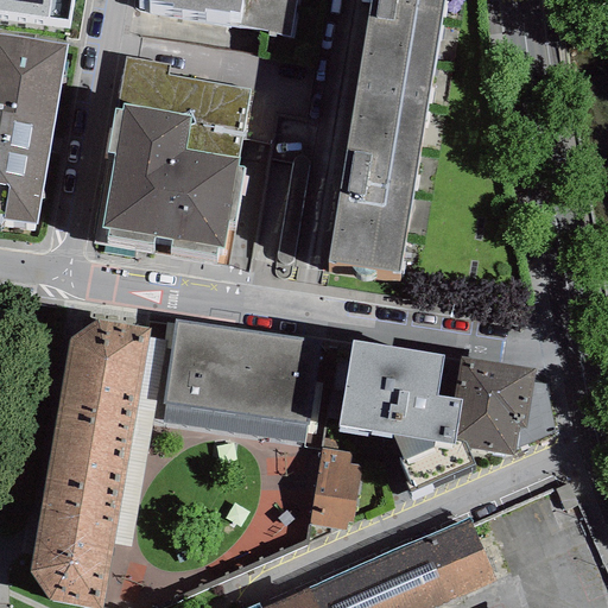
[(77,0),(0,0),(0,13),(75,24),(77,0)]
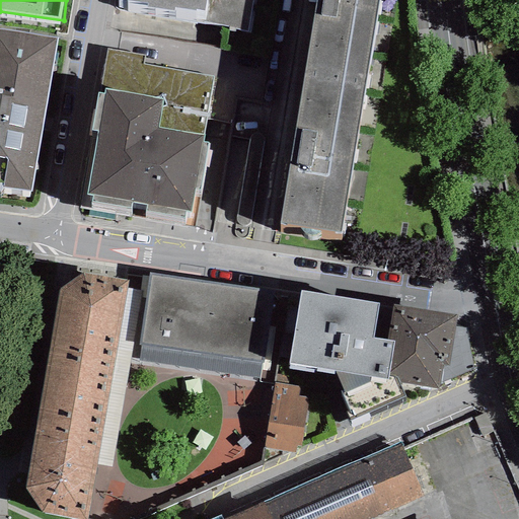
[(126,0),(127,0),(146,3),(146,6),(174,10),(174,8),(195,11),(196,9),(204,11),(206,0),(126,0)]
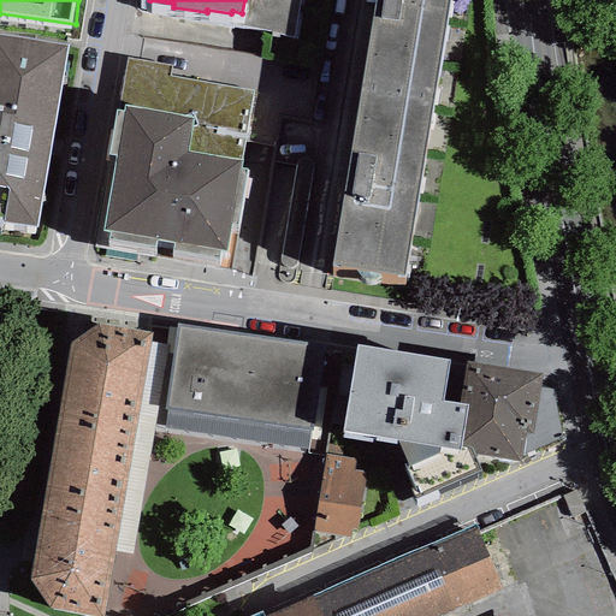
[(300,0),(244,0),(242,13),(241,27),(294,36),(300,0)]
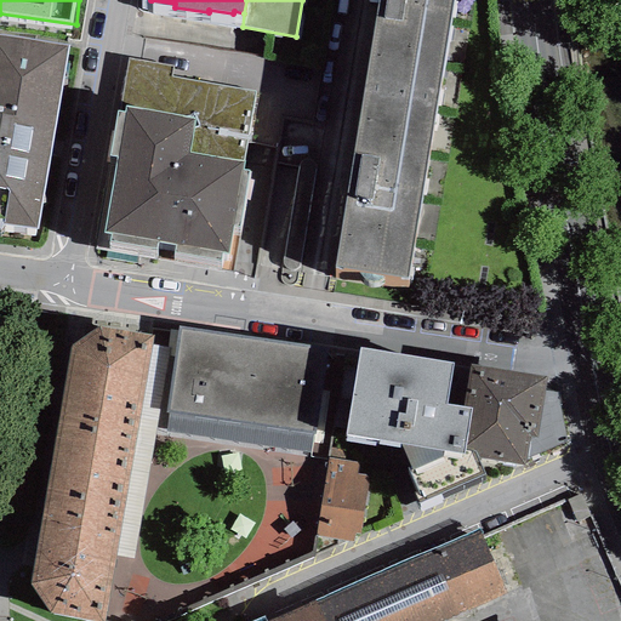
[(454,0),(379,0),(365,86),(438,98),(454,0)]
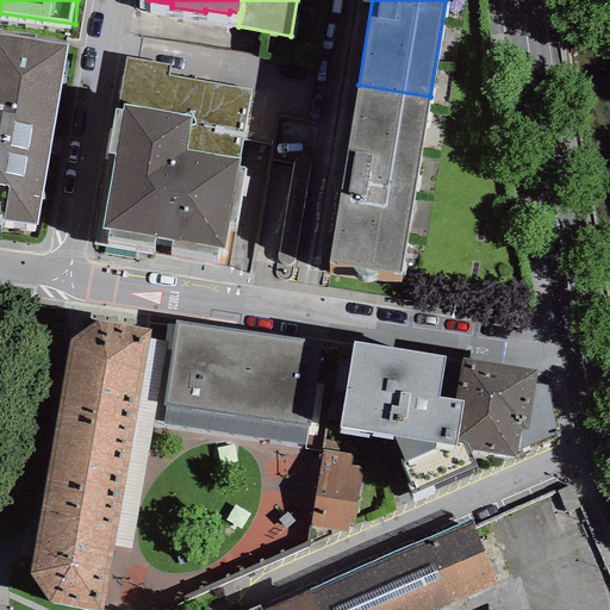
[(66,35),(0,24),(0,207),(1,209),(1,210),(37,216),(66,35)]
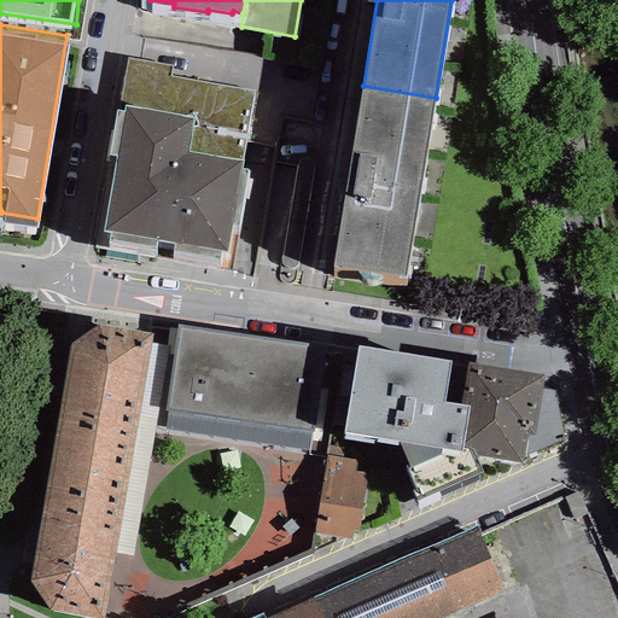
[(173,66),(128,59),(120,111),(115,110),(108,156),(116,158),(103,232),(111,233),(110,240),(155,248),(156,239),(174,243),(173,250),(220,258),(221,252),(228,254),(233,225),(238,225),(248,169),(242,168),(254,92),(170,77),(173,66)]
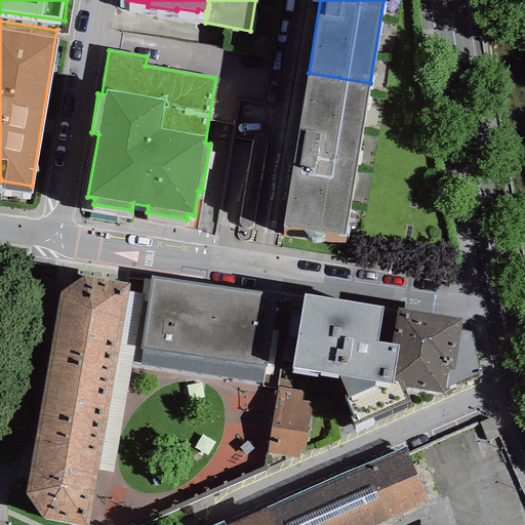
[(345,237),(370,83),(309,73),(283,227),(345,237)]
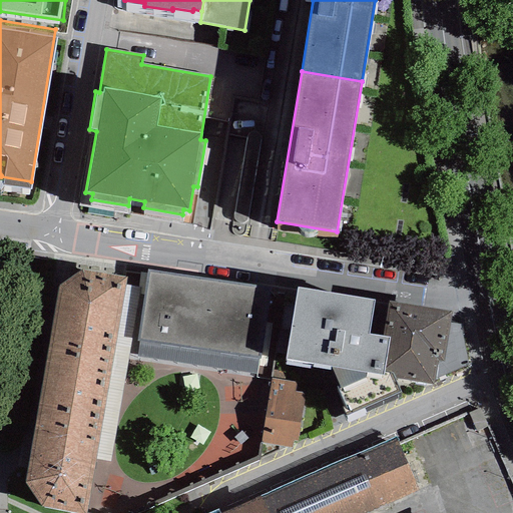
[(126,279),(80,270),(58,286),(47,348),(112,357),(126,279)]
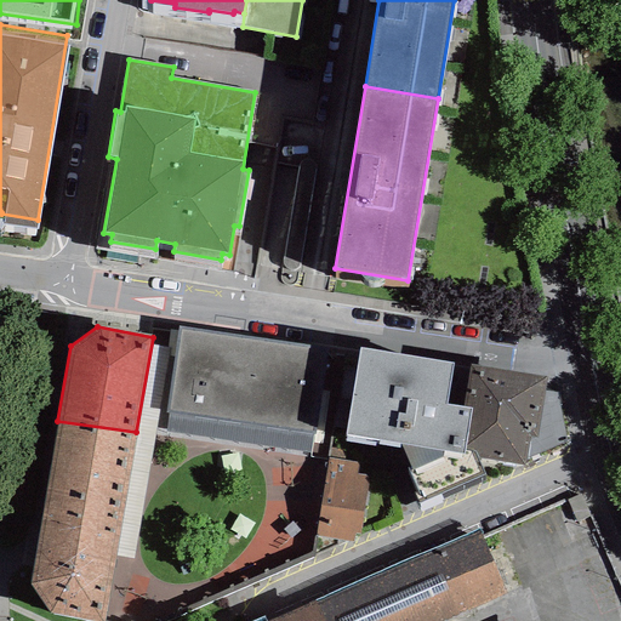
[(328,351),(178,328),(165,412),(169,412),(166,431),(309,453),(312,434),(314,436),(328,351)]
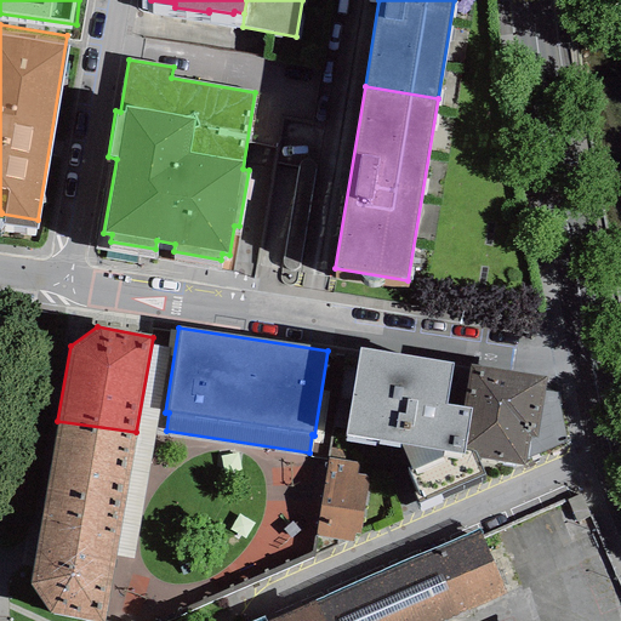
[(453,363),(359,347),(346,436),(400,445),(410,469),(408,469),(419,491),(414,493),(419,501),(484,476),(477,457),(474,451),(465,450),(471,409),(462,406),(446,404),(453,363)]
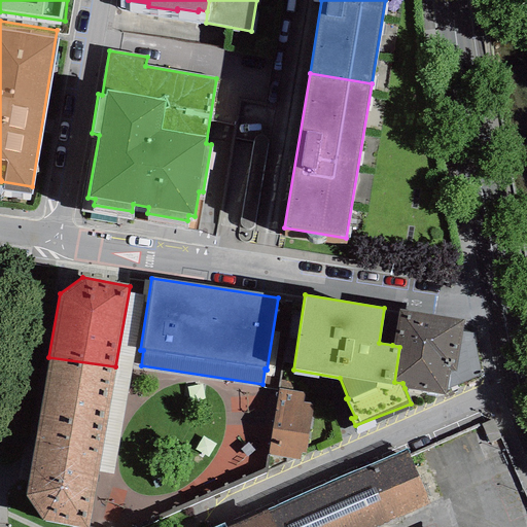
[(464,320),(398,310),(392,345),(399,347),(394,382),(402,383),(405,388),(446,394),(447,389),(450,371),(455,372),(462,331),(464,320)]
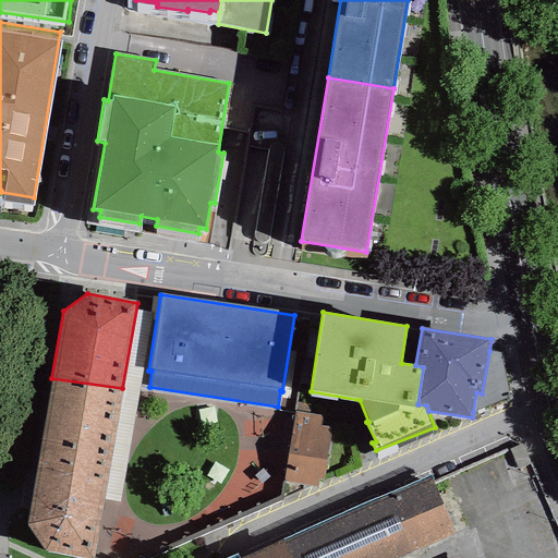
[(501,353),(489,351),(482,393),(476,392),(473,412),(509,398),(501,353)]
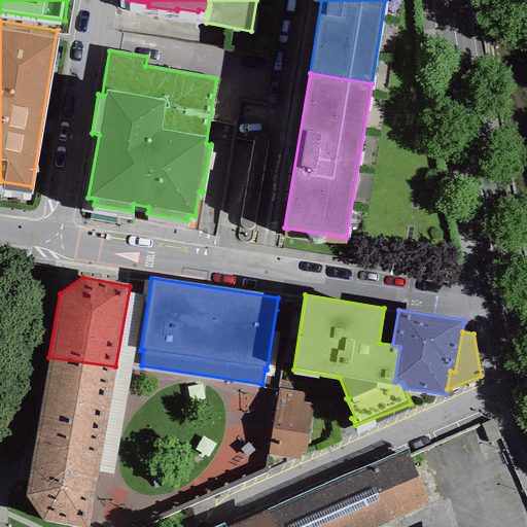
[(103,440),(115,366),(48,357),(37,430),(103,440)]
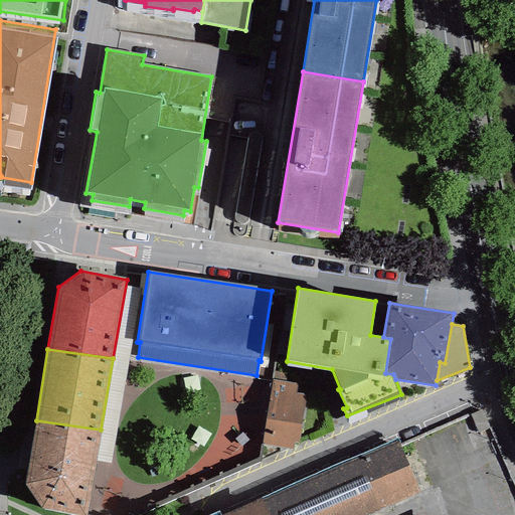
[(297,384),(272,380),(262,445),(294,450),(295,443),(298,443),(306,394),(295,393),(297,384)]
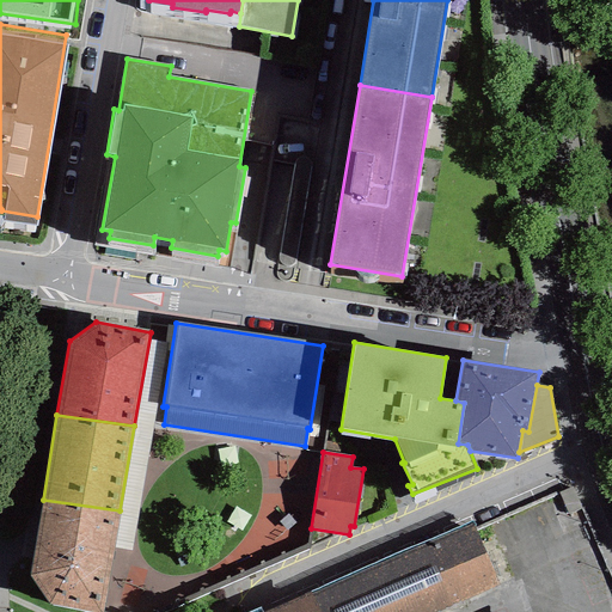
[(83,611),(102,611),(120,510),(43,500),(29,576),(49,606),(83,611)]
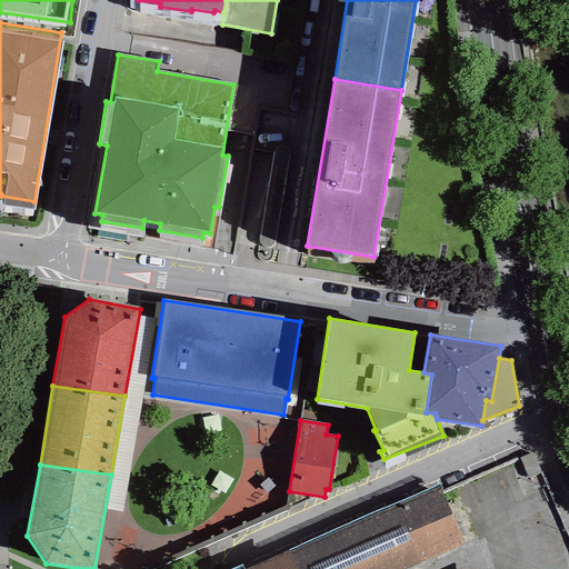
[(438,486),(290,550),(297,568),(410,568),(465,546),(438,486)]
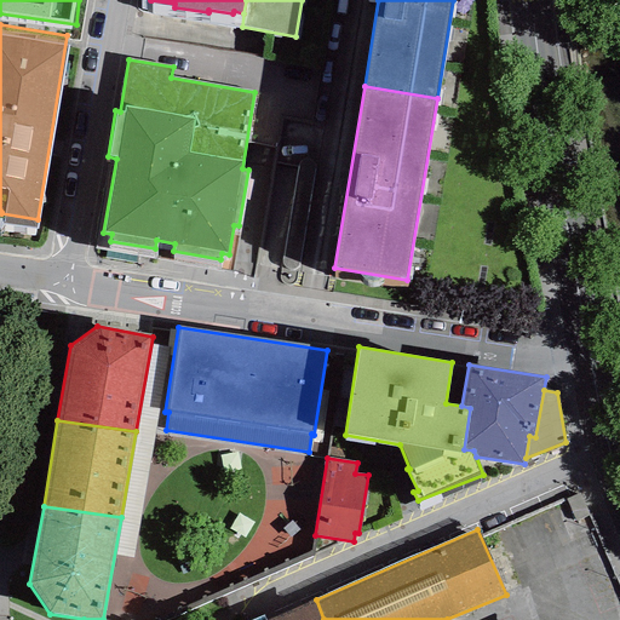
[(323,619),(316,600),(270,619),(323,619)]
